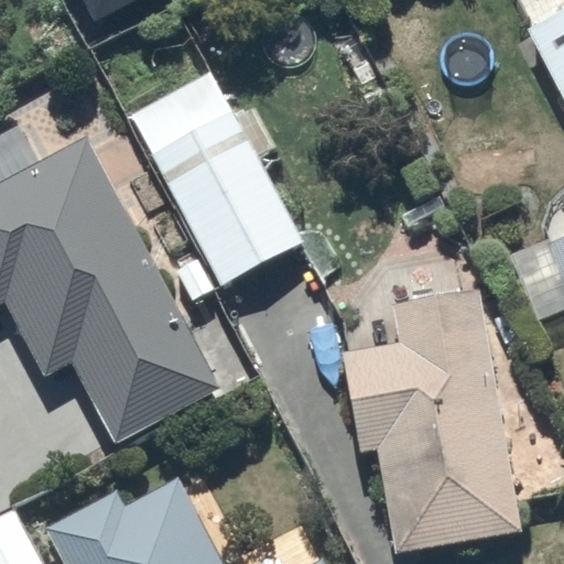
[(85,0),(95,17),(127,0),(85,0)]
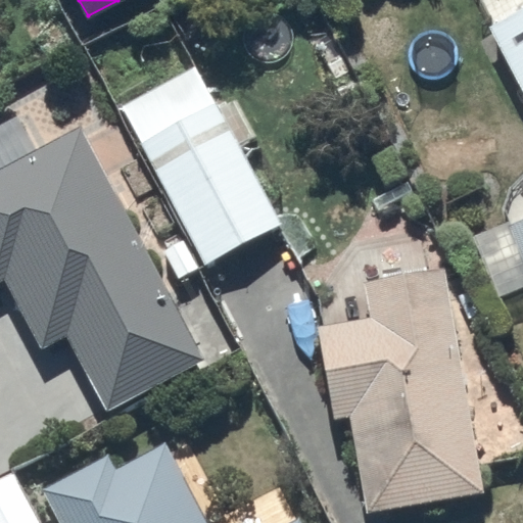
[(522,6),(489,26),(522,87),(522,6)]
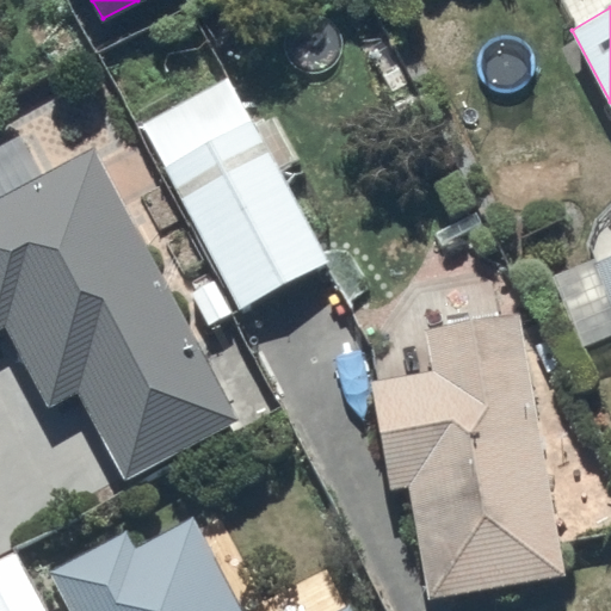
[(229,75),(143,123),(222,276),(193,290),(211,325),(329,263),(282,171),(301,161),(276,112),(254,123),(229,75)]
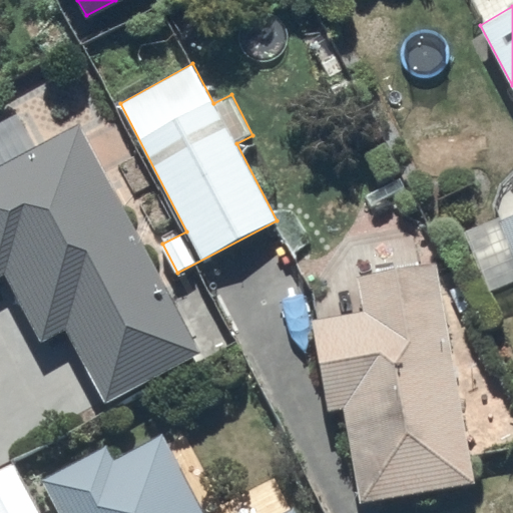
[(199,351),(78,122),(0,163),(0,274),(5,272),(41,341),(66,328),(105,401),(199,351)]
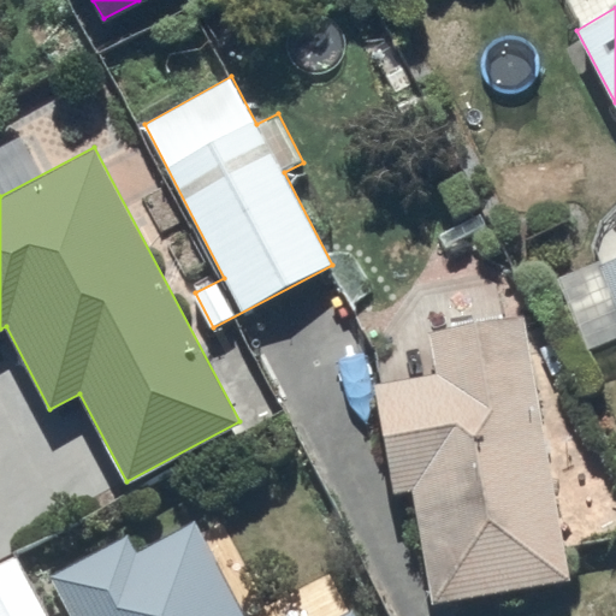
[(615,256),(597,265),(615,309),(615,256)]
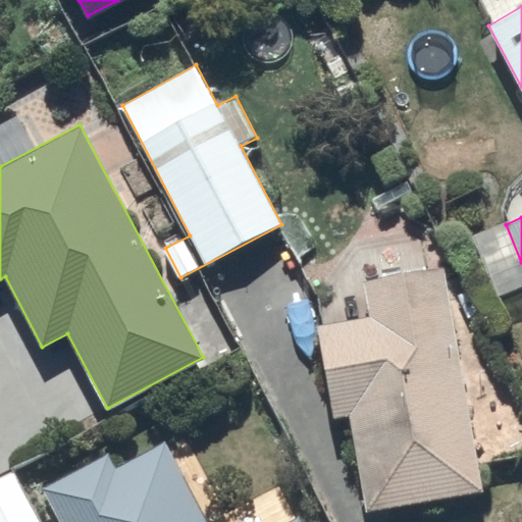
[(484,489),(444,266),(364,280),(366,293),(320,302),(324,323),(317,324),(334,417),(349,415),(366,511),(484,489)]
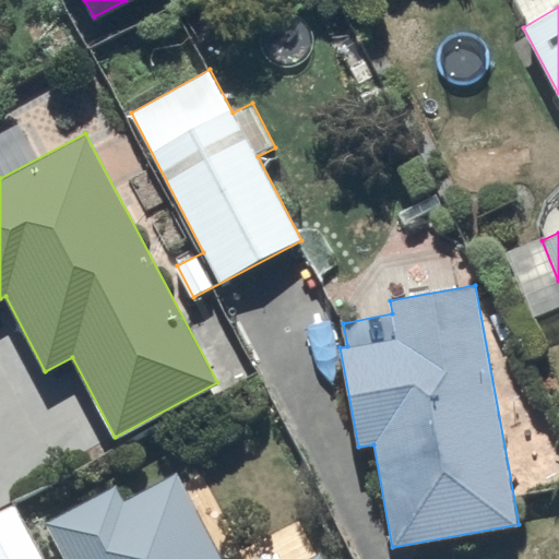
[(115,486),(45,523),(64,558),(321,558),(318,552),(306,558),(223,558),(176,472),(122,501),(115,486)]
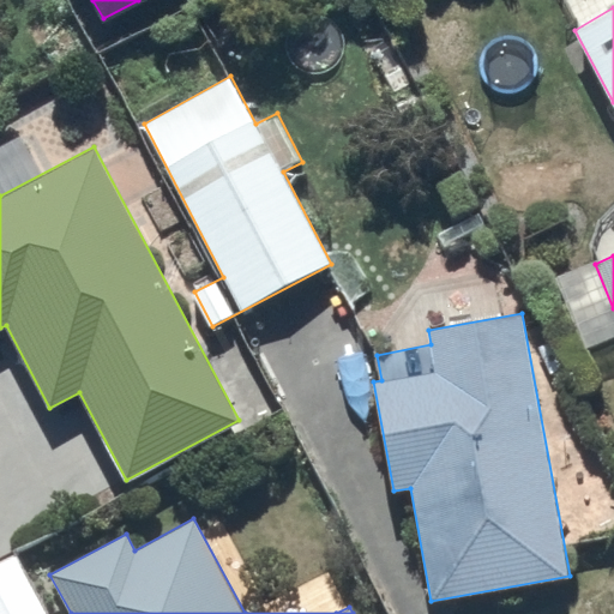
[(0,613),(47,613),(17,553),(0,560),(0,613)]
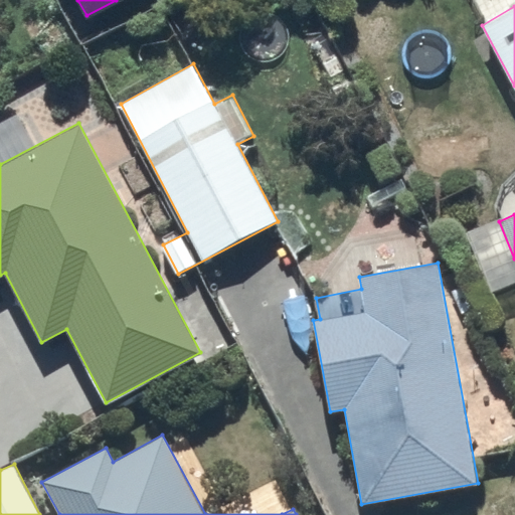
All buildings are outlined.
